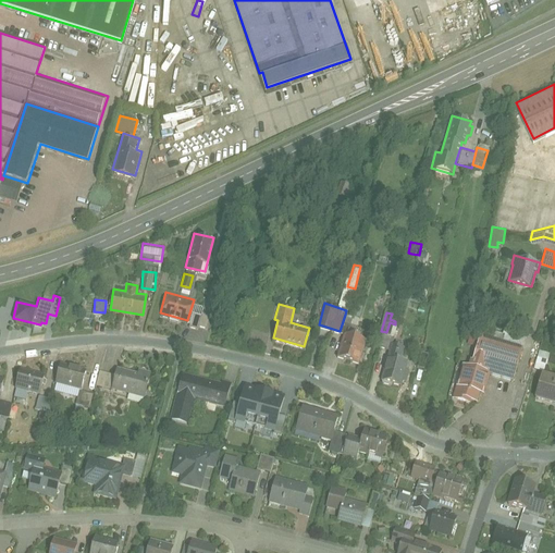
[(350,317),(345,315),(340,331),(344,332),(346,332),(350,317)]
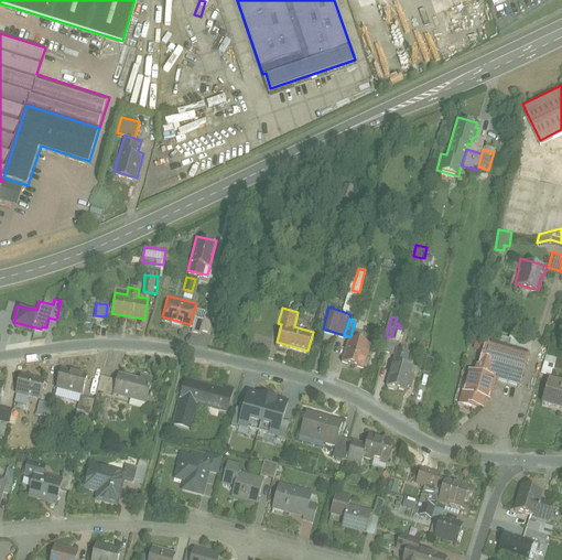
[(395,326),(391,336),(398,338),(400,329),(395,326)]
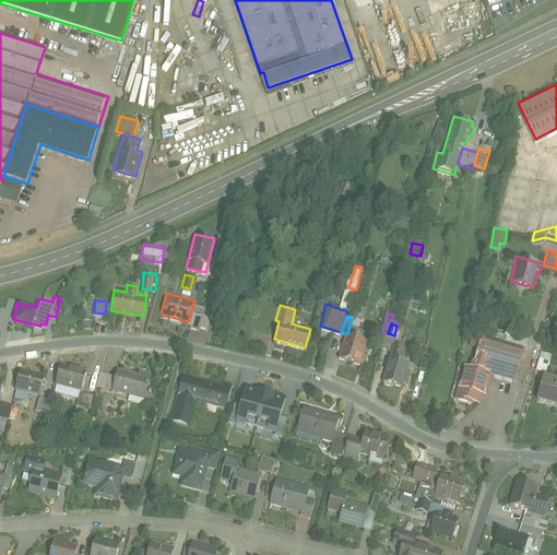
[(469,365),(490,372),(514,379),(524,347),(502,341),(504,338),(494,335),(482,331),(473,358),(471,358),(469,365)]
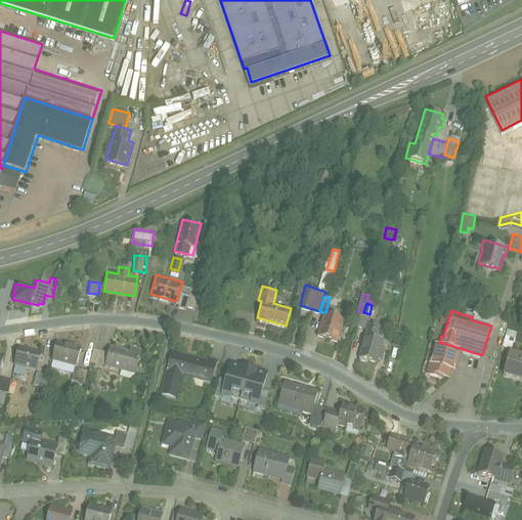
[(367,321),(368,317),(370,314),(363,312),(358,311),(354,323),(365,327),(367,321)]
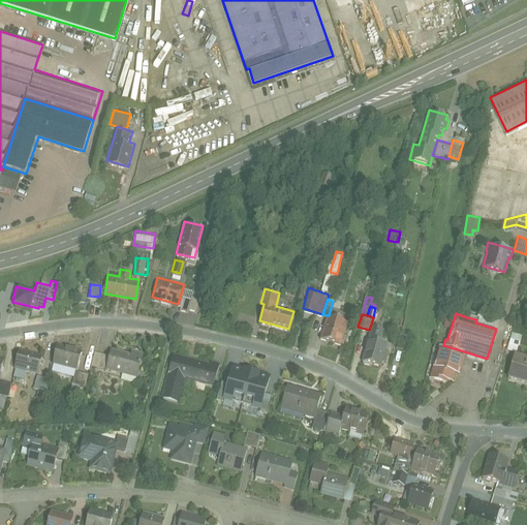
[(340,344),(347,321),(329,315),(327,315),(320,338),(340,344)]
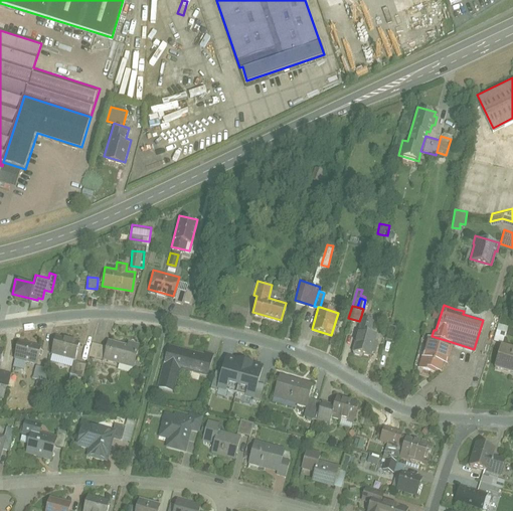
[(359,321),(352,349),(370,354),(371,351),(374,352),(377,341),(374,340),(375,333),(369,332),(372,320),(371,319),(361,316),(359,321)]
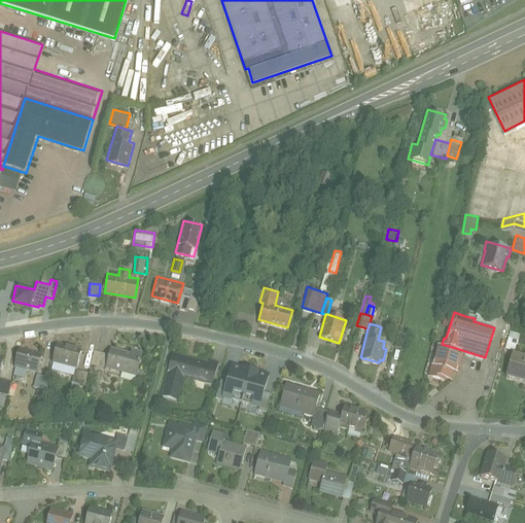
[(401,346),(405,333),(396,330),(393,344),(401,346)]
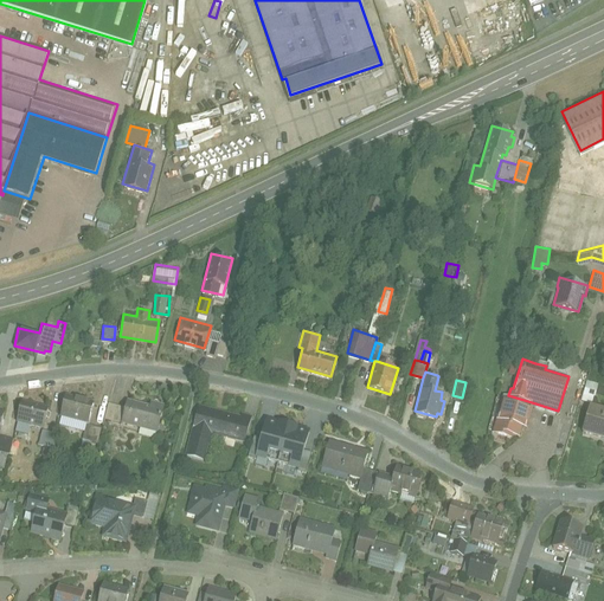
[(582,396),(596,399),(599,382),(586,380),(582,396)]
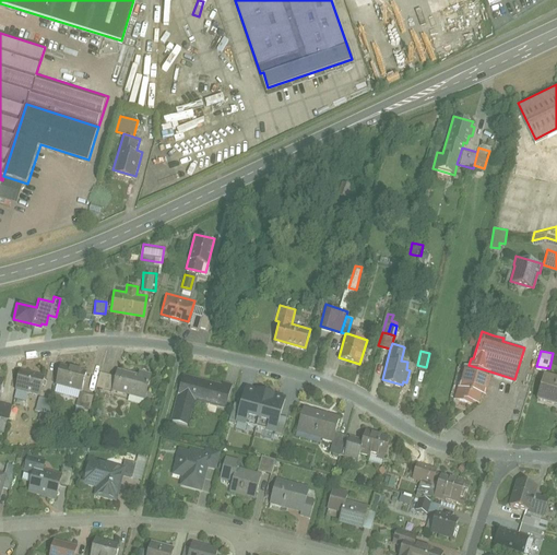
[(86,367),(60,361),(55,380),(81,387),(86,367)]
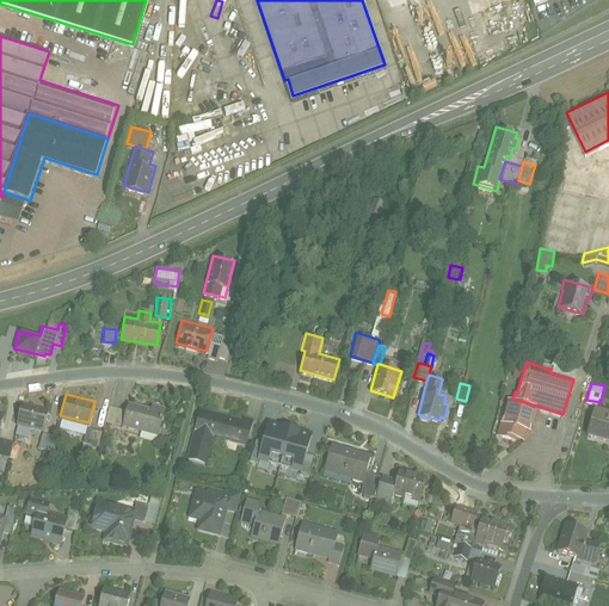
[(512,399),(506,396),(496,433),(502,436),(500,438),(509,441),(510,438),(516,439),(517,436),(523,438),(527,428),(529,428),(536,406),(512,399)]
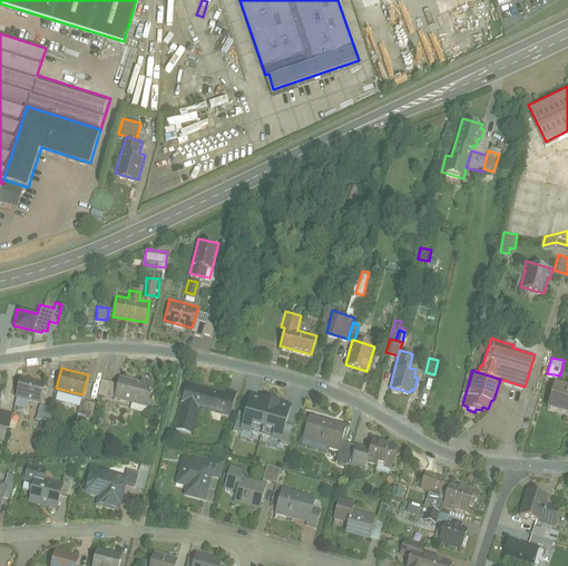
[(46,380),(20,373),(15,393),(40,400),(46,380)]
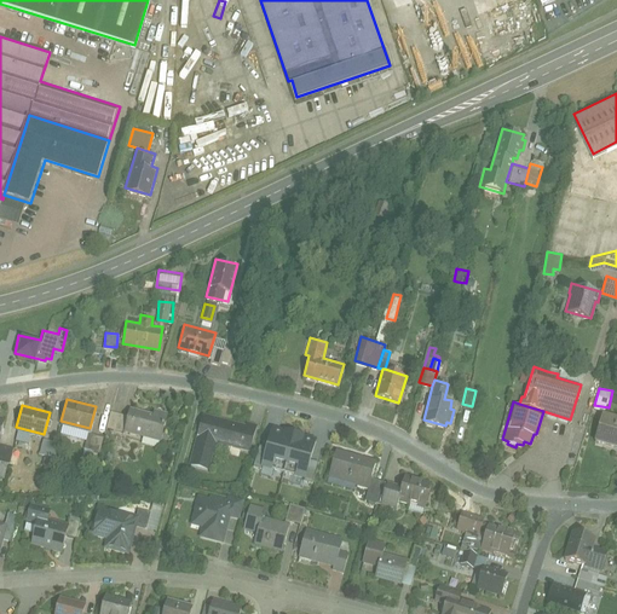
[(127,413),(124,429),(160,439),(168,409),(154,405),(153,411),(130,405),(127,413)]
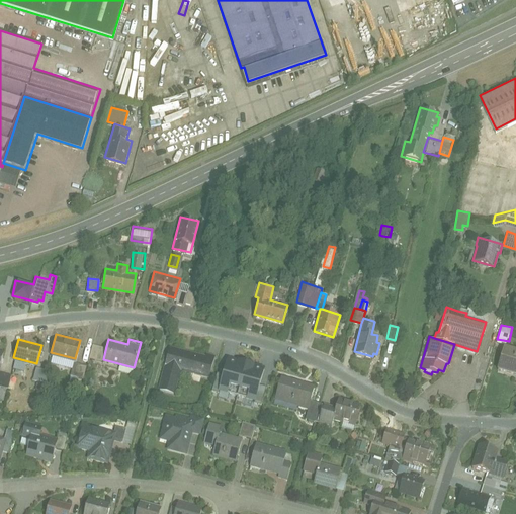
[(103,359),(106,346),(92,342),(89,355),(103,359)]
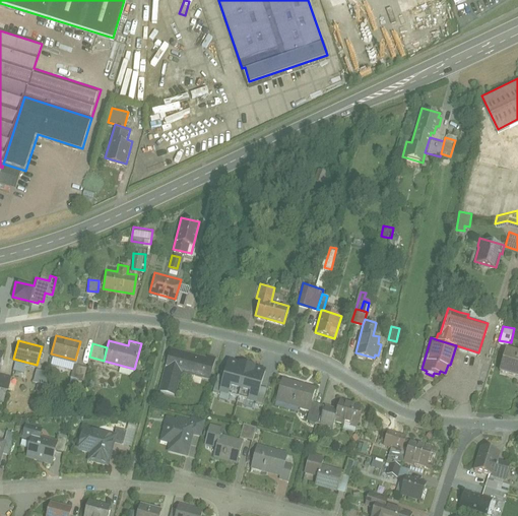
[(207,355),(171,345),(159,387),(175,391),(181,369),(209,376),(215,353),(208,351),(207,355)]
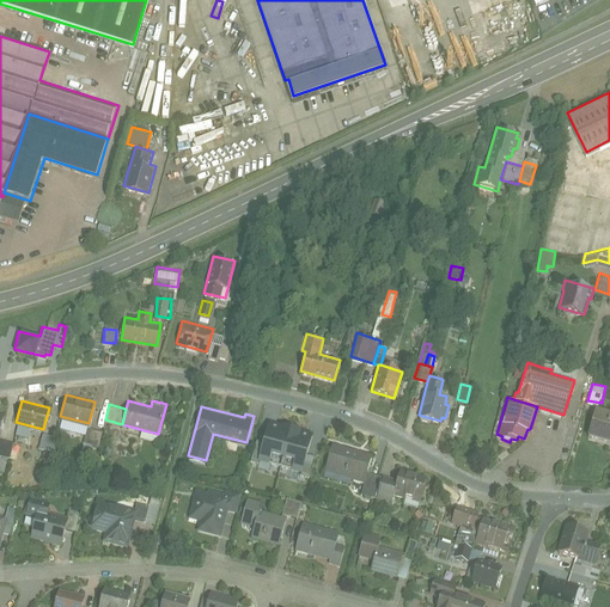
[(609,411),(595,406),(586,435),(609,442),(609,411)]
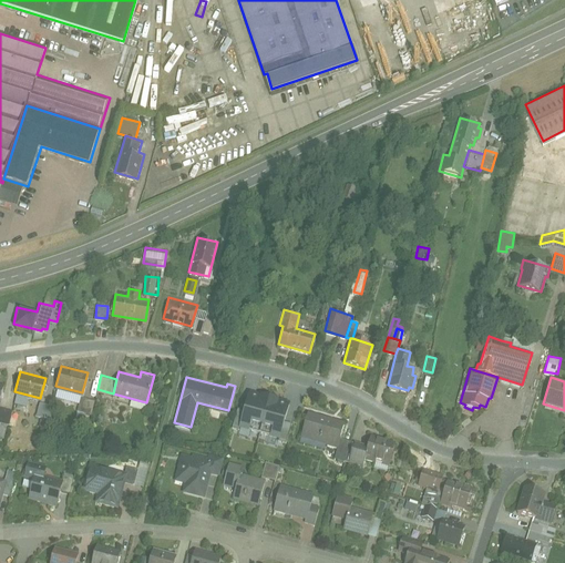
[(279,391),(253,382),(243,417),(266,425),(269,425),(273,412),(279,391)]
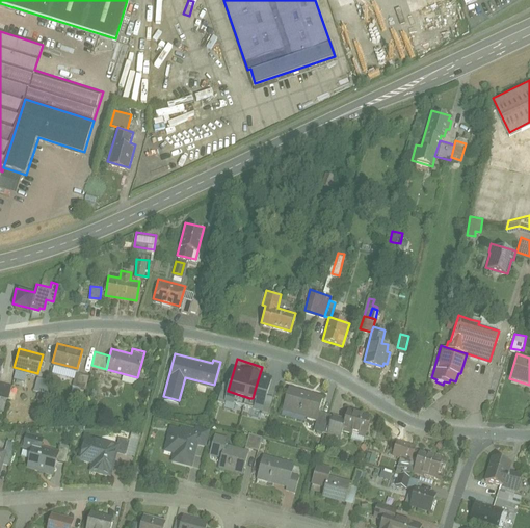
[(89,373),(77,370),(74,381),(85,386),(89,373)]
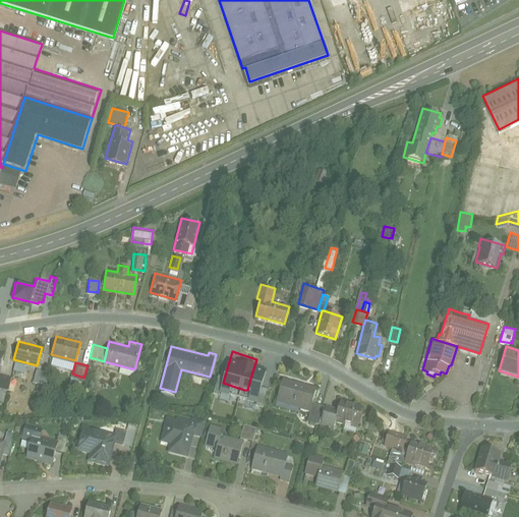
[(44,368),(37,366),(35,375),(42,377),(44,368)]
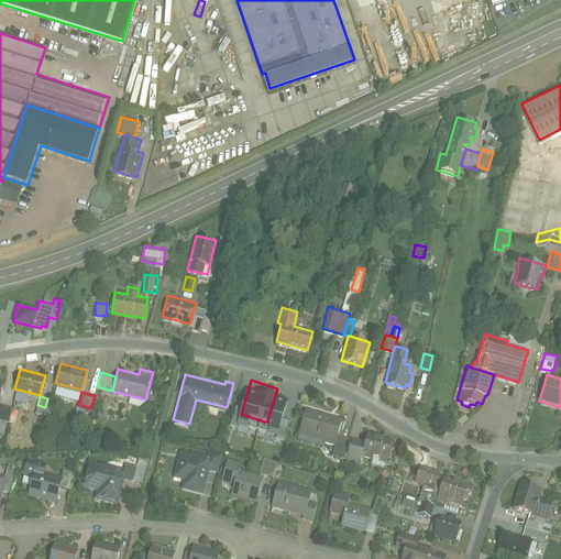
[(11,405),(0,403),(0,420),(2,422),(4,415),(9,416),(11,405)]
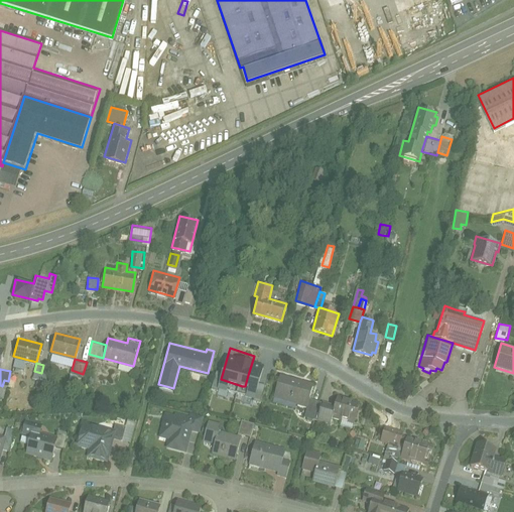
[(313,382),(279,373),(273,396),(306,405),(309,396),(313,382)]
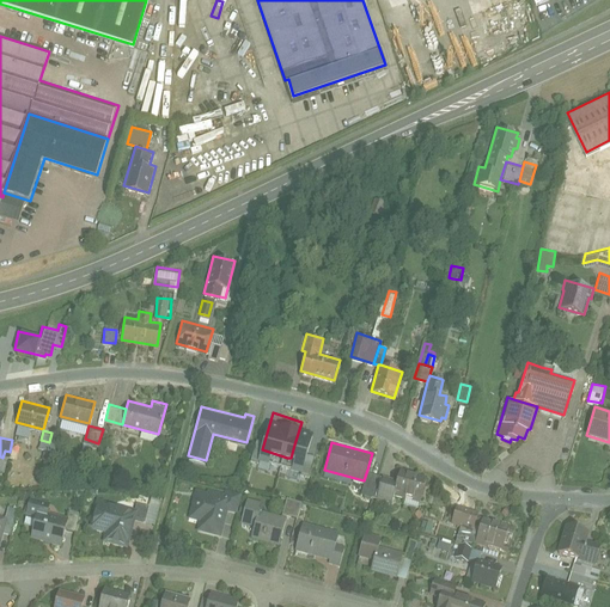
[(316,451),(294,445),(291,458),(287,458),(287,460),(310,467),(316,451)]
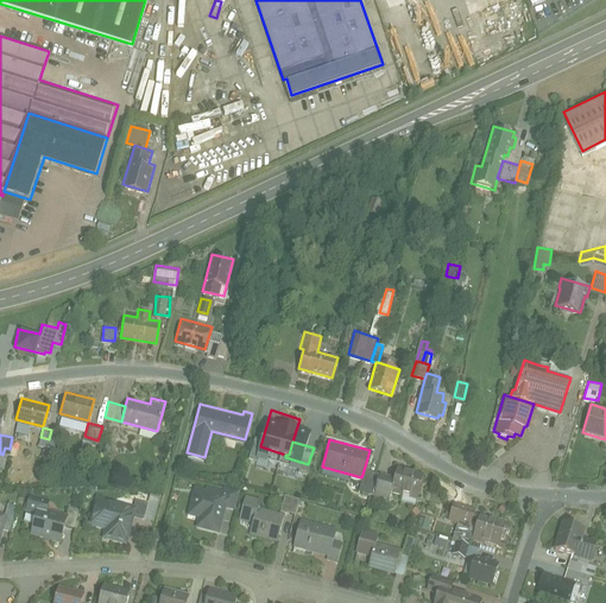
[(393,476),(390,489),(416,496),(423,471),(414,469),(414,471),(404,469),(405,467),(397,464),(393,476)]
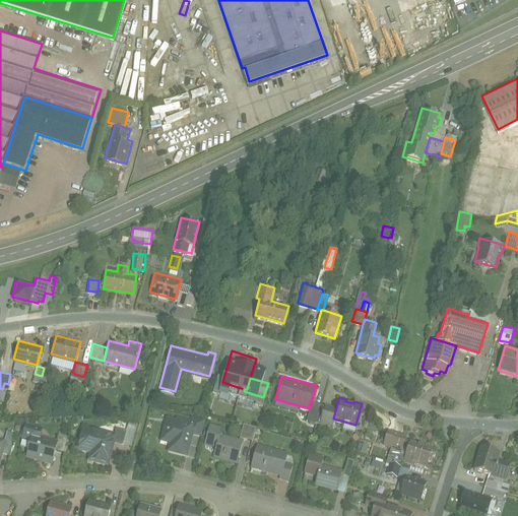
[(322,402),(312,399),(309,408),(307,418),(317,422),(322,402)]
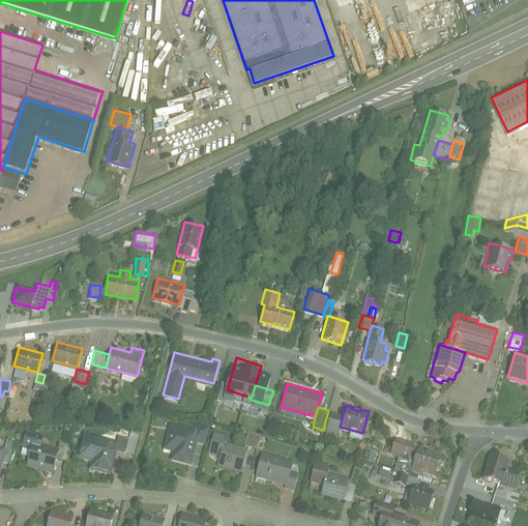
[(343,415),(330,411),(326,429),(339,432),(340,427),(343,415)]
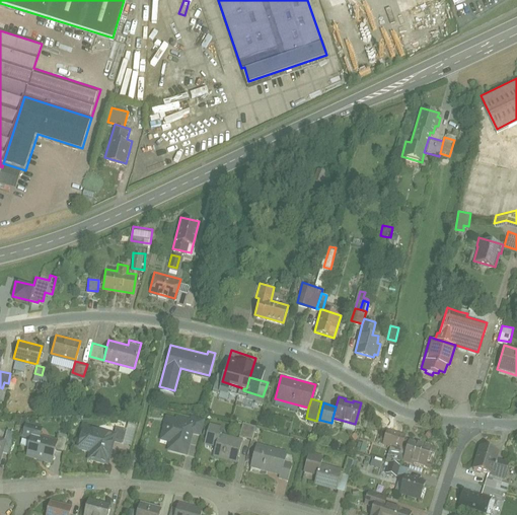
[(199,433),(204,417),(191,414),(190,417),(174,413),(174,415),(165,413),(158,437),(168,440),(166,447),(187,452),(193,431),(199,433)]
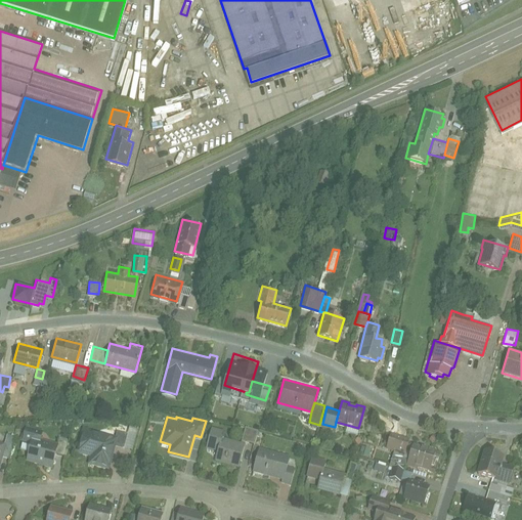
[(31,440),(26,459),(50,466),(54,450),(57,441),(56,440),(40,436),(42,428),(26,424),(22,438),(31,440)]
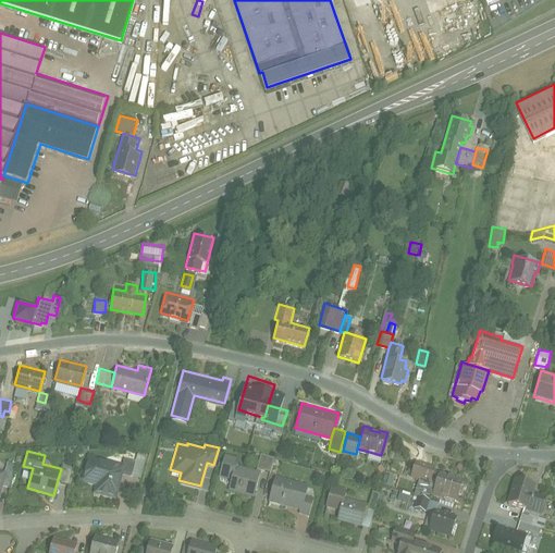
[(137,451),(135,458),(132,472),(131,474),(139,476),(146,453),(137,451)]
